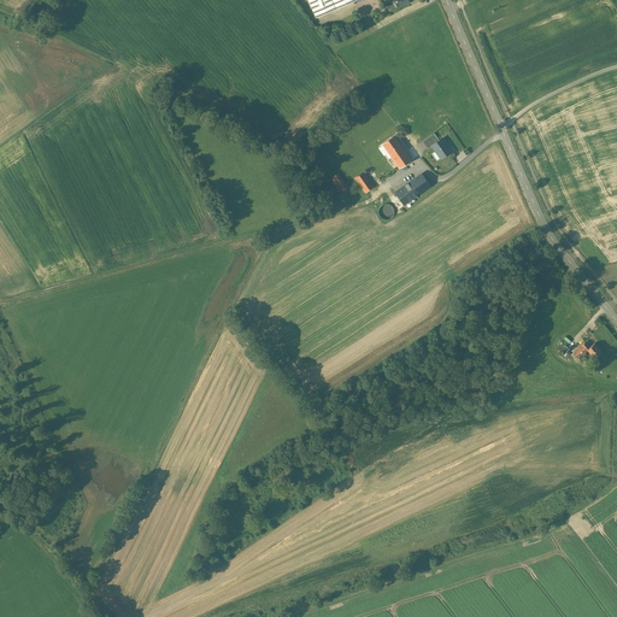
[(307,0),(316,17),(354,0),(356,0),(357,1),(360,0),(307,0)]
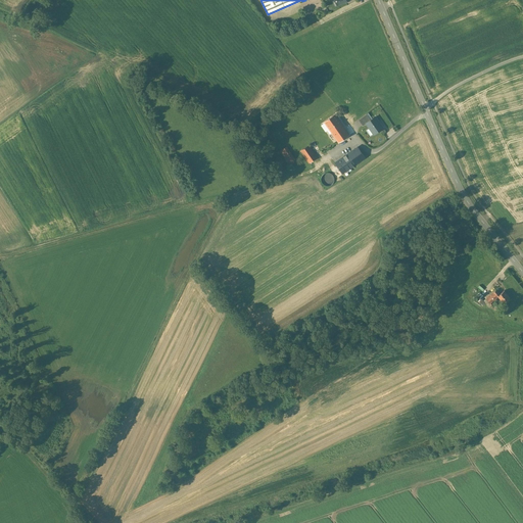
[(349,135),(335,114),(324,122),(338,142),(349,135)]
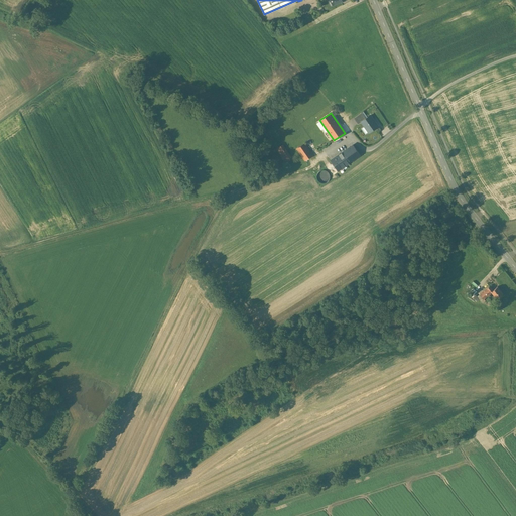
[(361,113),(354,118),(358,124),(361,122),(365,119),(361,113)]
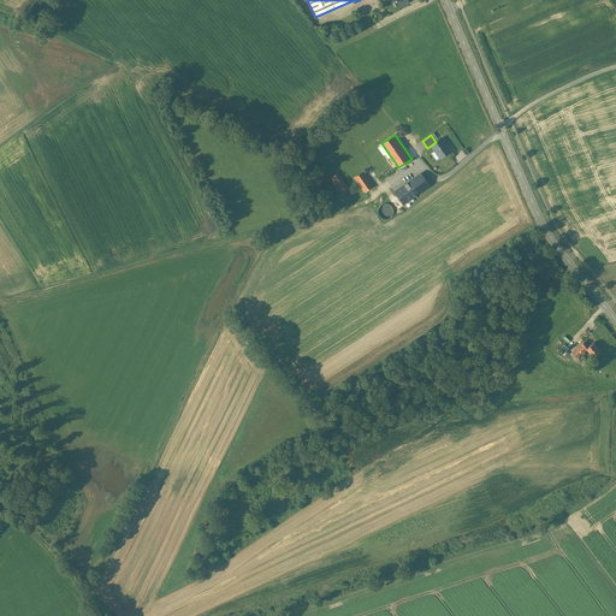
[(451,150),(442,137),(436,142),(431,146),(440,158),(451,150)]
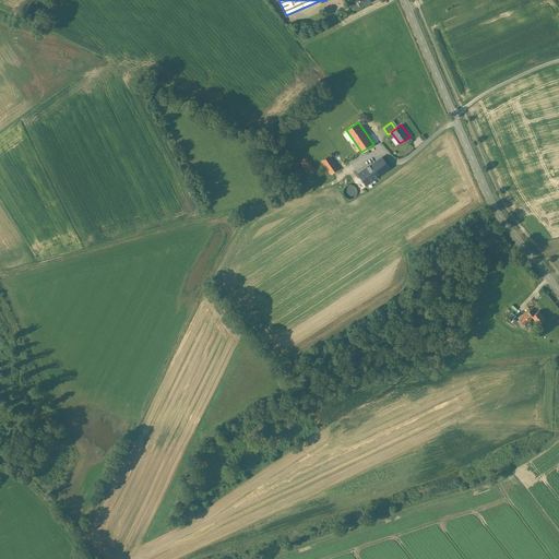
[(340,168),(330,155),(321,162),(331,175),(340,168)]
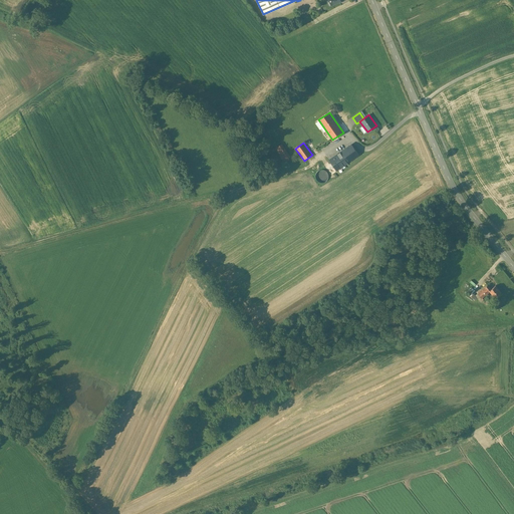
[(290,157),(282,144),(279,146),(285,153),(288,158),(290,157)]
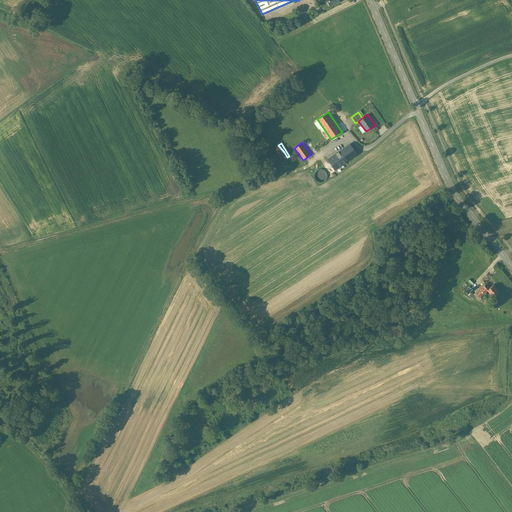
[(350,144),(329,159),(335,168),(357,153),(350,144)]
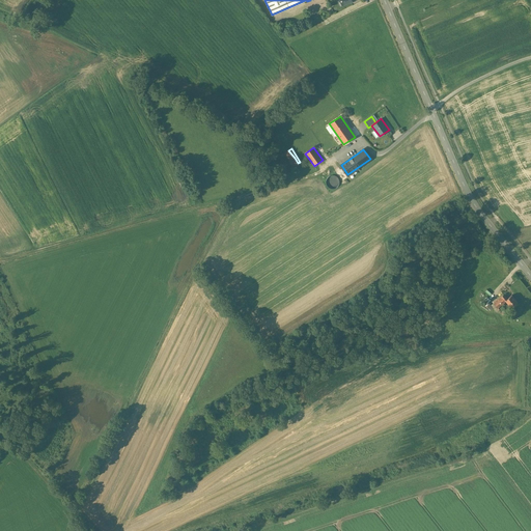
[(288,150),(284,154),(289,161),(295,158),(288,150)]
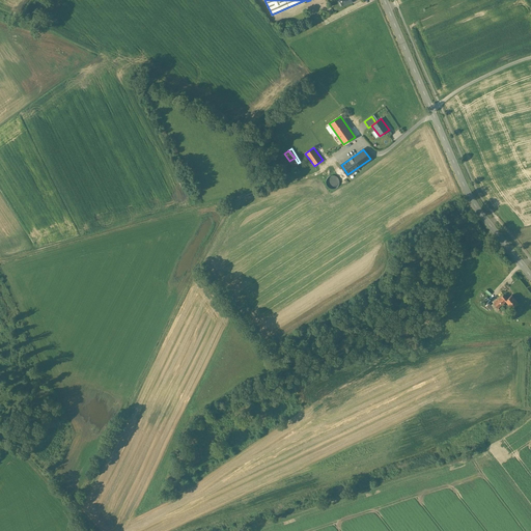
[(335,175),(333,175),(332,175),(331,175),(330,175),(329,176),(328,176),(328,177),(327,178),(326,179),(326,180),(326,182),(326,183),(326,184),(326,185),(327,185),(327,186),(328,187),(329,188),(330,188),(332,189),(333,189),(334,189),(335,188),(336,188),(336,187),(337,187),(338,186),(339,185),(339,184),(339,183),(339,182),(339,180),(339,179),(338,179),(338,178),(337,177),(336,176),(335,175)]
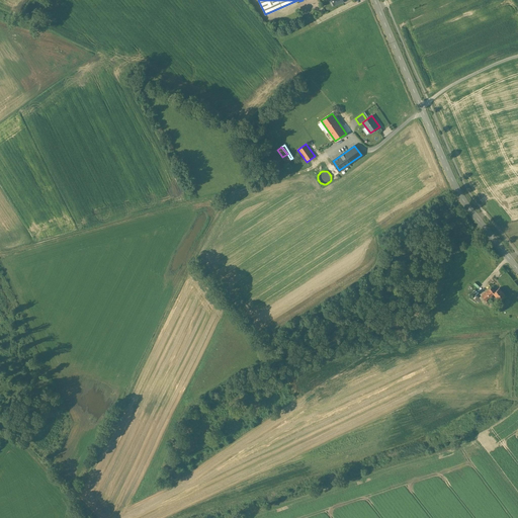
[(505,294),(499,287),(495,291),(493,293),(496,296),(498,300),(499,299),(505,294)]
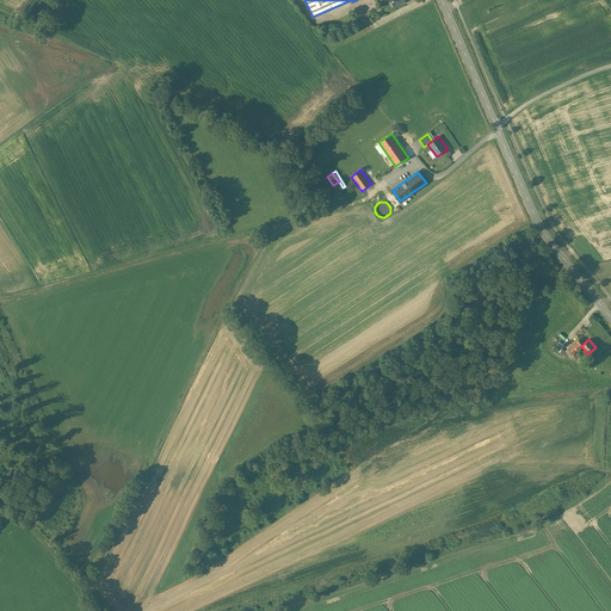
[(576,341),(568,347),(568,349),(573,355),(581,347),(580,347),(576,341)]
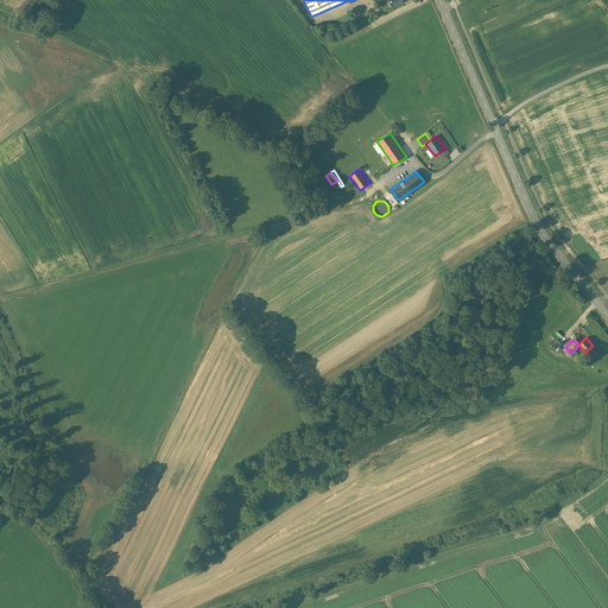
[(570,353),(565,347),(562,349),(561,352),(562,354),(564,352),(568,358),(571,354),(570,353)]
